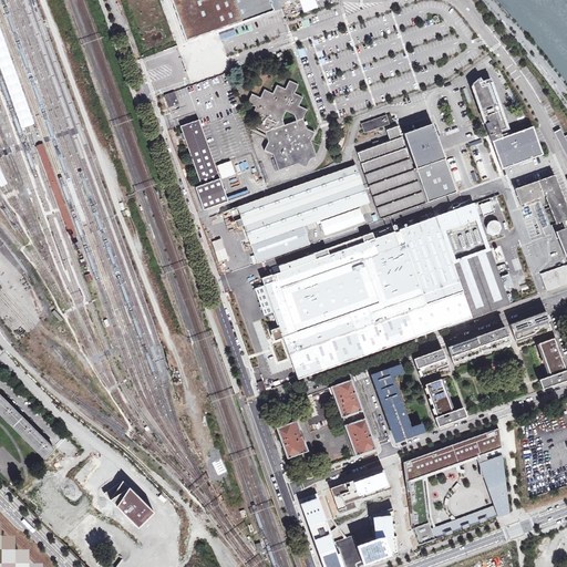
[(172,0),(186,42),(219,31),(279,10),(275,0),(172,0)]
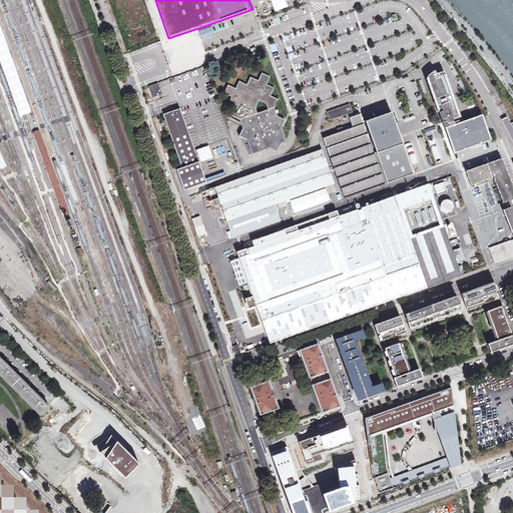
[(0,62),(19,116),(25,114),(31,112),(0,25),(0,62)]
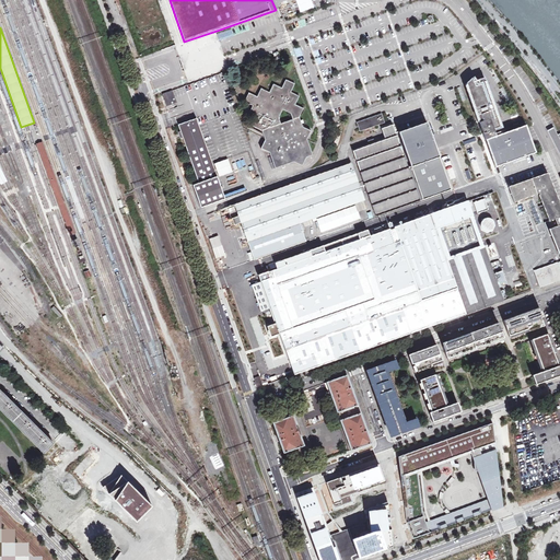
[(249,93),(245,102),(253,106),(249,115),(257,119),(254,127),(263,131),(265,140),(261,149),(270,153),(276,168),(294,162),(303,166),(307,158),(313,155),(307,140),(312,131),(303,127),(300,117),(304,109),(295,105),(300,96),(291,93),(295,84),(286,80),(282,89),(273,84),(269,93),(261,89),(257,97),(249,93)]
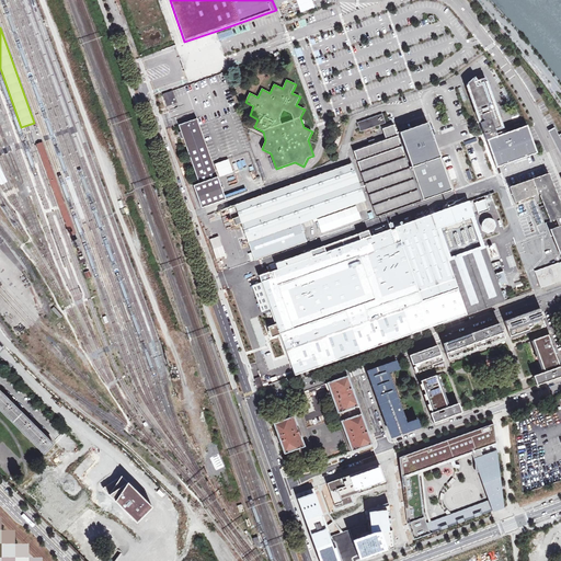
[(487,144),(495,170),(536,156),(526,128),(495,139),(493,132),(499,129),(484,86),(483,81),(477,83),(473,80),(467,87),(480,123),(482,122),(483,125),(479,126),(484,142),(487,144)]
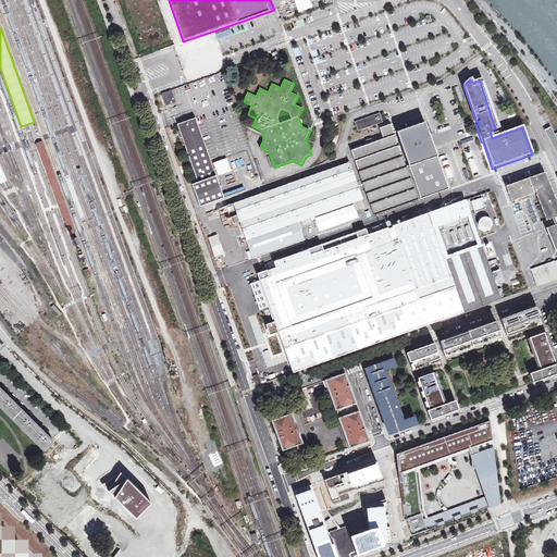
[(176,102),(172,89),(166,91),(161,94),(165,106),(176,102)]
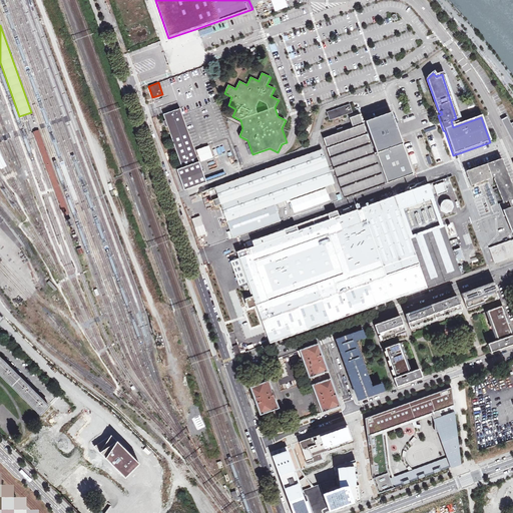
[(349,105),(327,112),(330,121),(353,113),(349,105)]
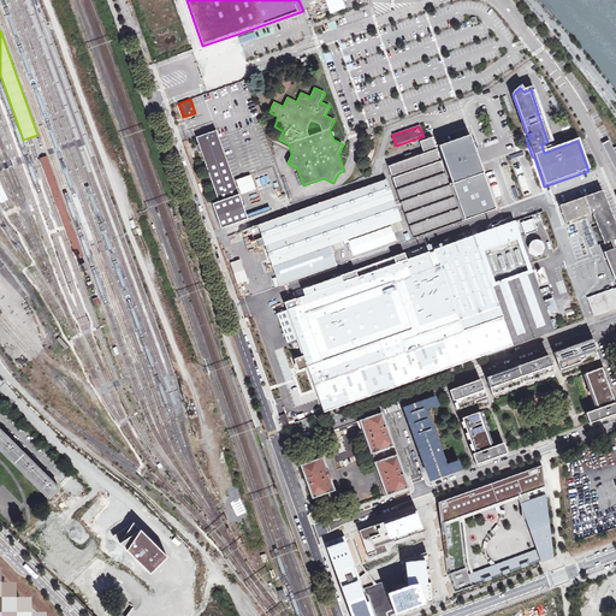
[(235,182),(217,130),(196,137),(196,138),(219,201),(213,203),(221,229),(248,219),(248,218),(247,214),(240,196),(235,182)]
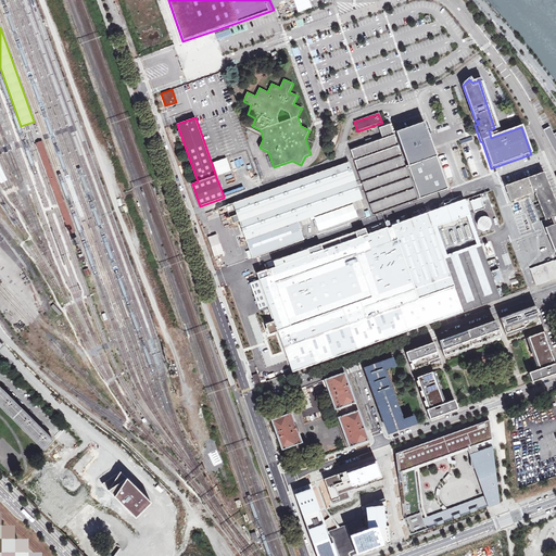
[(379,127),(382,137),(350,149),(374,215),(449,189),(425,122),(393,134),(390,123),(379,127)]
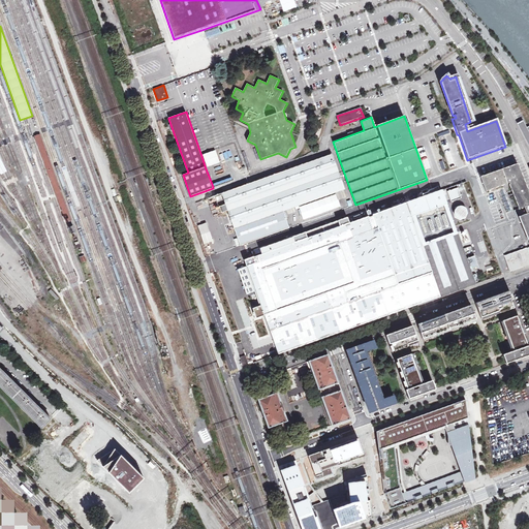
[(525,122),(520,124),(528,144),(528,126),(527,127),(525,122)]
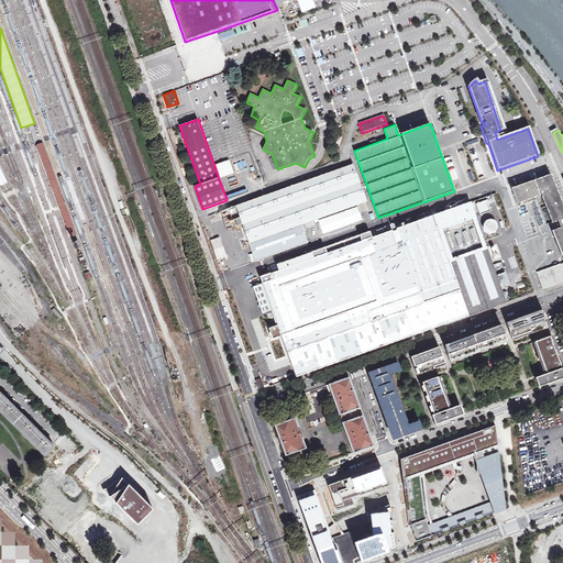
[(229,161),(214,166),(219,179),(233,174),(229,161)]
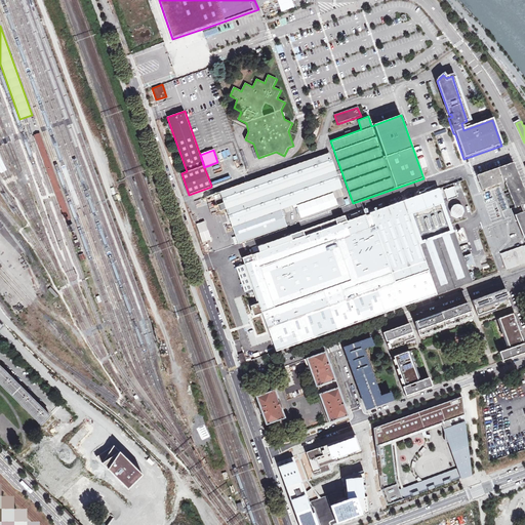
[(239,244),(288,227),(282,209),(295,205),(332,192),(342,188),(329,153),(220,192),(239,244)]
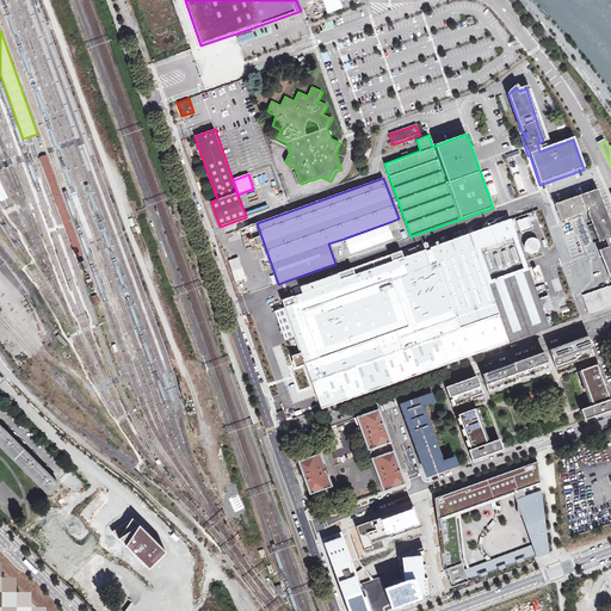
[(610,223),(598,189),(555,204),(561,221),(588,211),(588,213),(588,214),(599,241),(594,242),(599,251),(610,278),(610,223)]
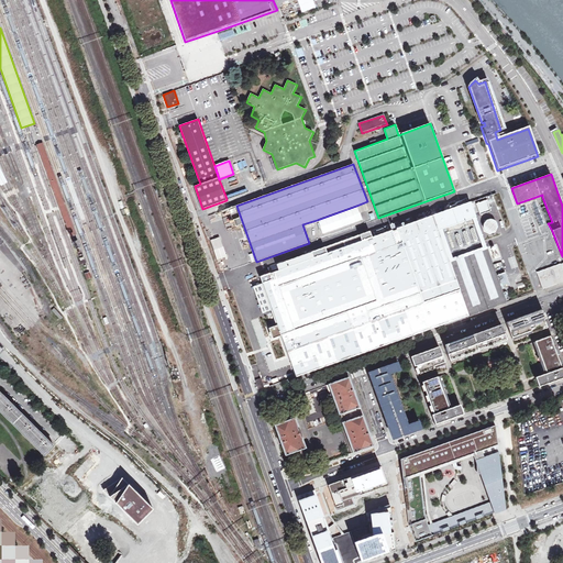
[(225,196),(227,199),(247,191),(246,188),(225,196)]
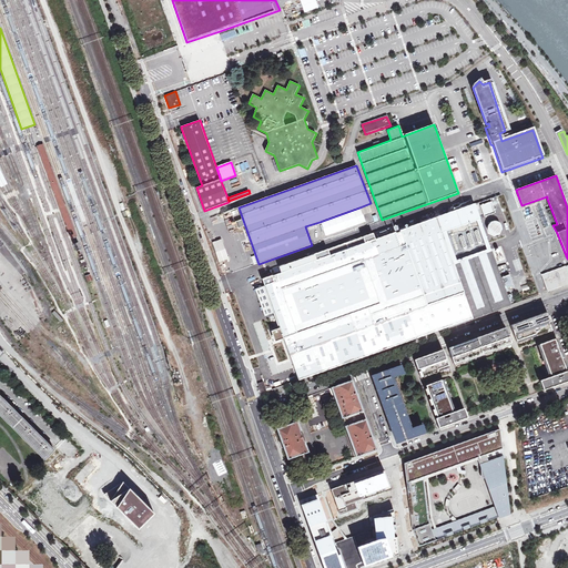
[(492,201),(480,205),(485,216),(495,213),(492,201)]
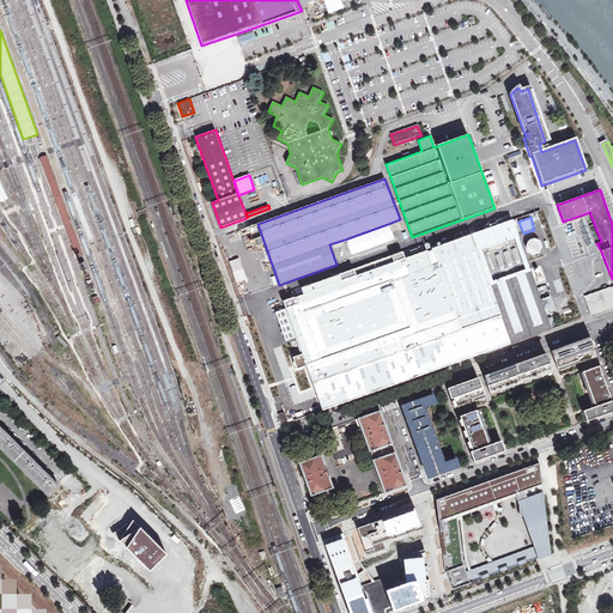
[(528,265),(513,220),(281,303),(284,309),(274,314),(285,343),(295,339),(322,411),(551,329),(545,313),(554,309),(538,261),(528,265)]
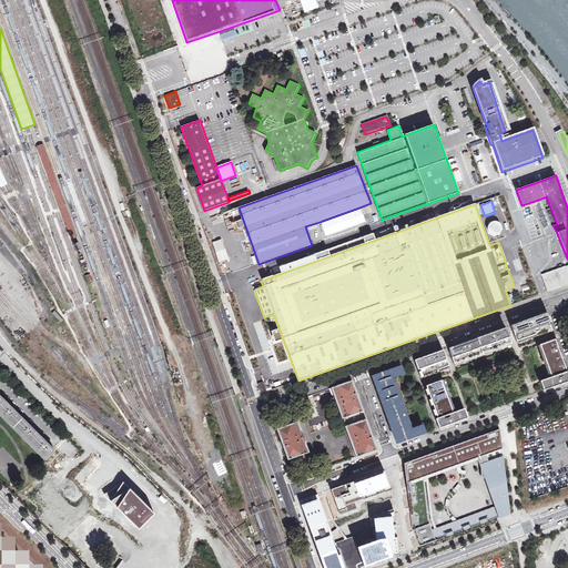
[(320,222),(325,236),(366,222),(359,208),(320,222)]
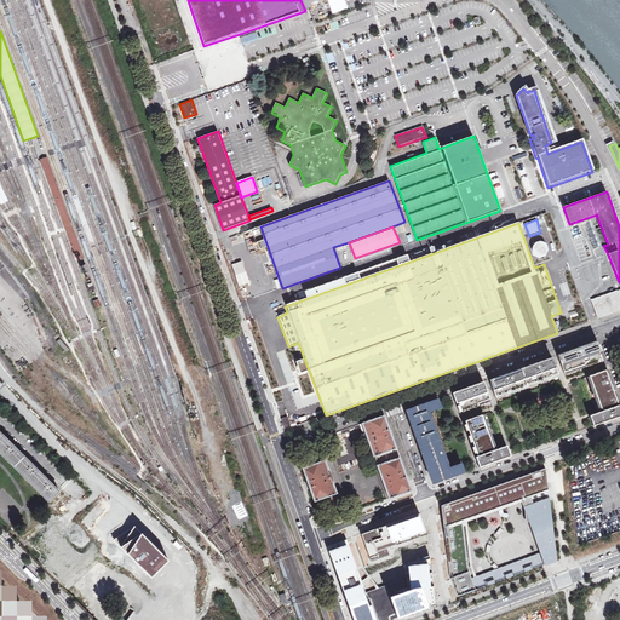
[(233,245),(245,241),(241,233),(229,237),(233,245)]
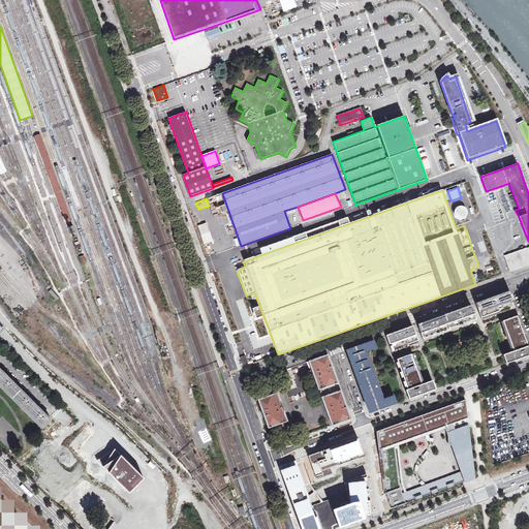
[(214,203),(208,206),(214,216),(220,213),(214,203)]
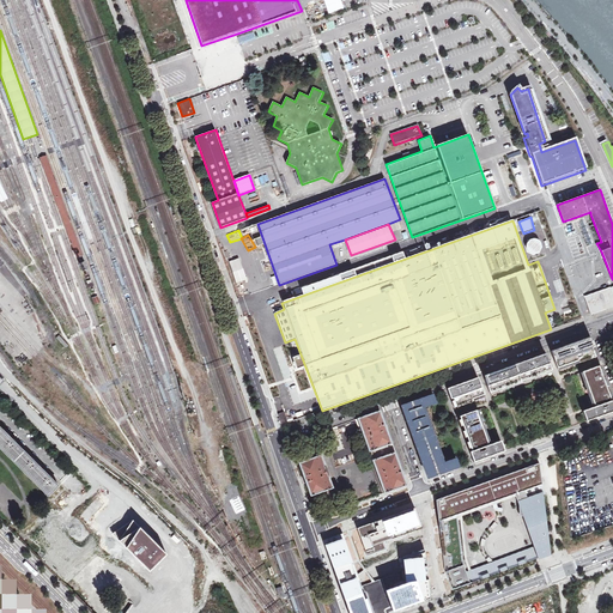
[(526,244),(526,247),(526,249),(528,252),(529,253),(532,254),(534,254),(536,254),(539,252),(540,250),(541,248),(541,244),(540,242),(539,241),(536,240),(534,238),(532,238),(529,240),(527,242),(526,244)]
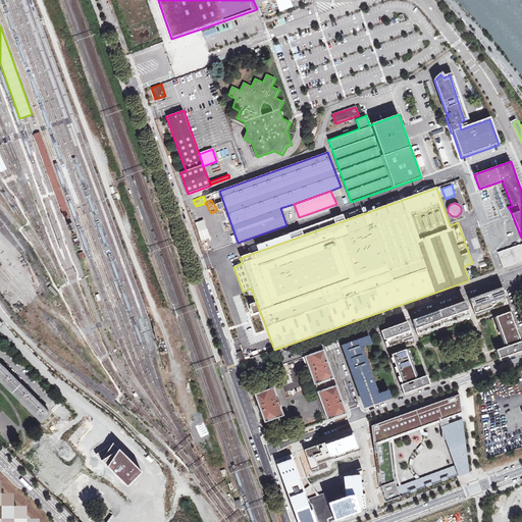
[(499,252),(504,266),(521,259),(521,252),(519,245),(499,252)]
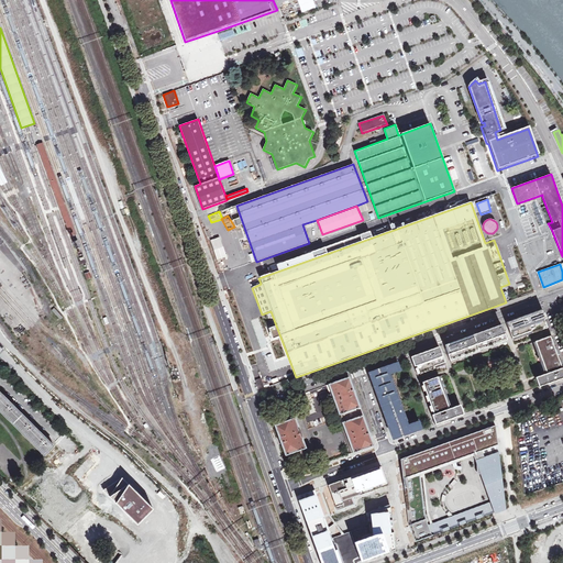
[(54,308),(52,310),(61,319),(63,317),(54,308)]
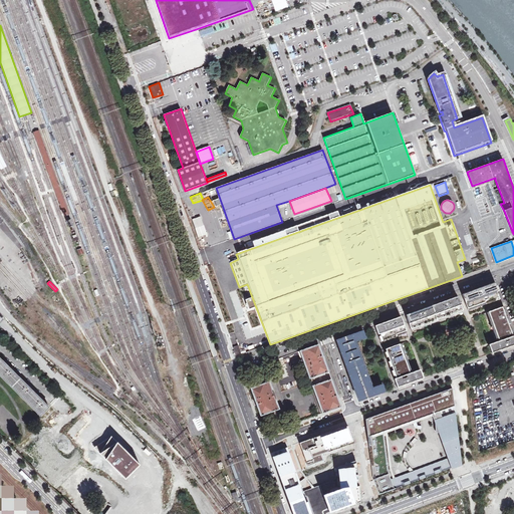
[(473,290),(463,294),(470,314),(481,310),(503,303),(495,282),(481,287),(482,288),(474,291),(473,290)]
